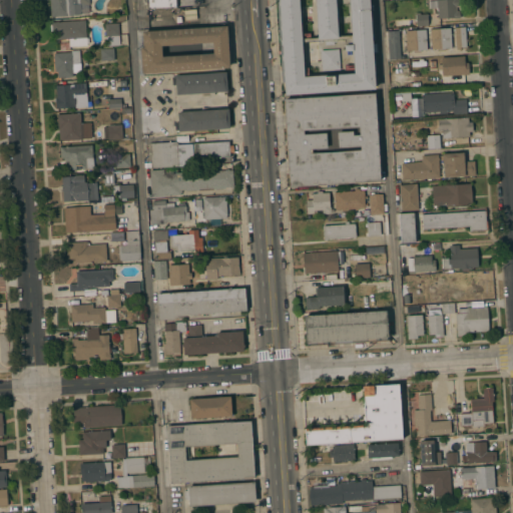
[(88,0),(89,4),(80,5),(81,14),(51,16),(49,0),(88,0)]
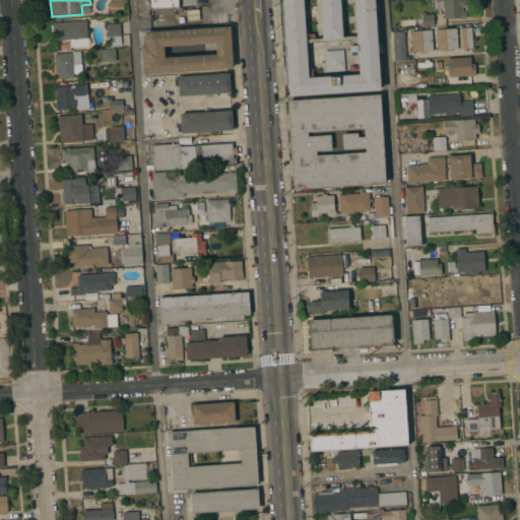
[(179,0),(180,7),(149,9),(148,0),(179,0)]
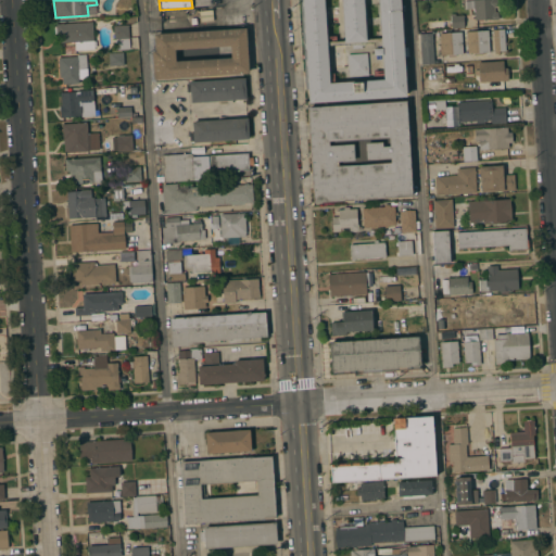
[(301,0),(400,0),(406,96),(308,102),(301,0)]
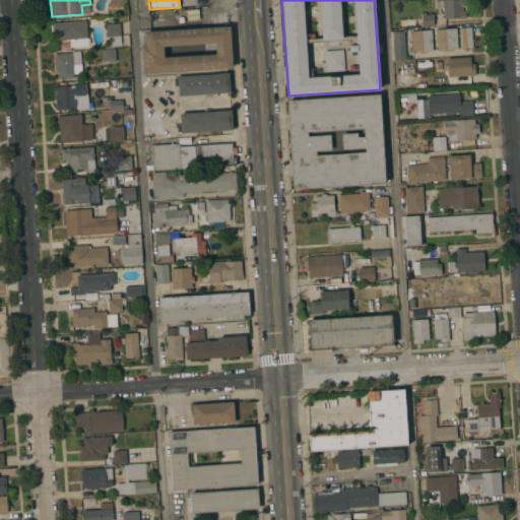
[(466,0),(466,6),(462,6),(463,11),(466,11),(466,18),(460,18),(460,17),(444,18),(443,7),(435,8),(435,1),(443,0),(466,0)]
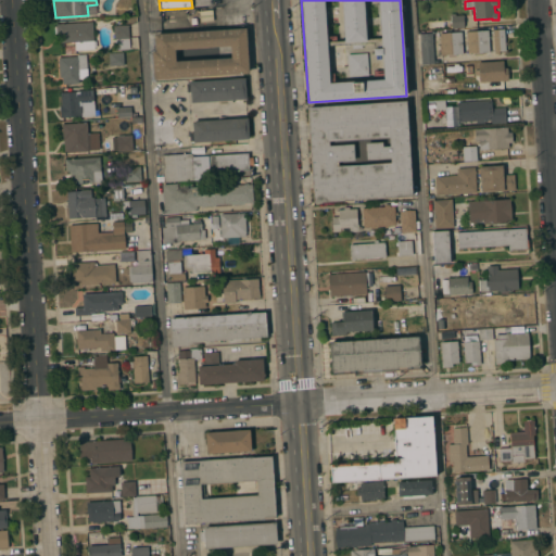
[(452,28),(451,14),(455,13),(456,15),(464,15),(464,27),(452,28)]
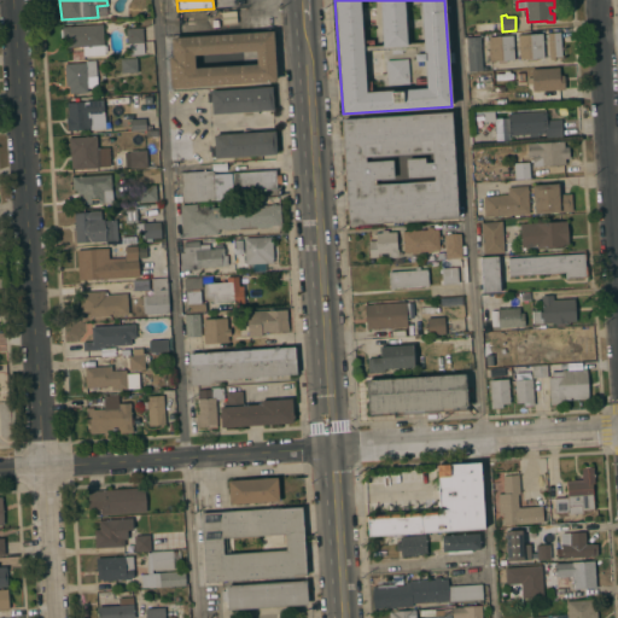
[(103,24),(104,46),(106,45),(108,52),(105,52),(105,54),(83,56),(83,59),(73,59),(73,52),(83,51),(83,46),(82,46),(82,47),(79,47),(68,47),(68,40),(64,40),(64,39),(63,39),(63,38),(60,38),(60,29),(63,29),(63,27),(103,24)]
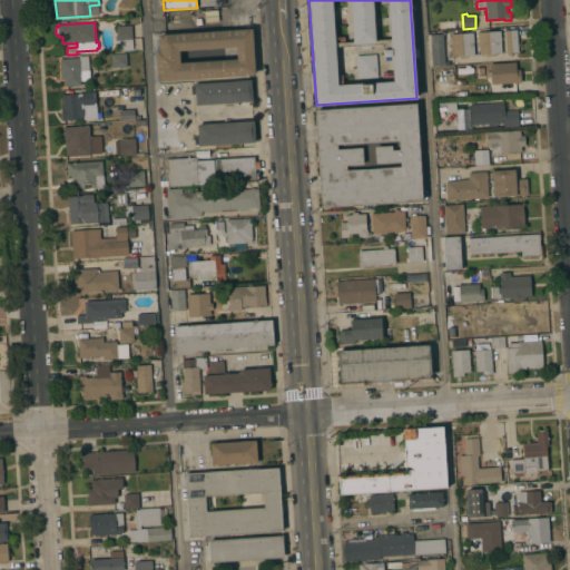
[(131,26),(133,39),(117,40),(117,26),(131,26)]
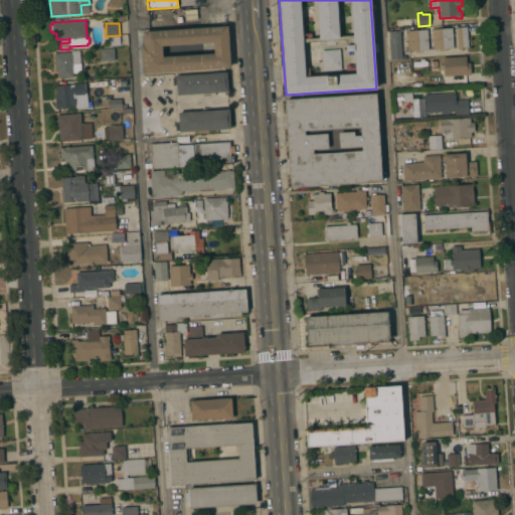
[(141,47),(144,47),(143,31),(227,26),(230,68),(142,73),(141,47)]
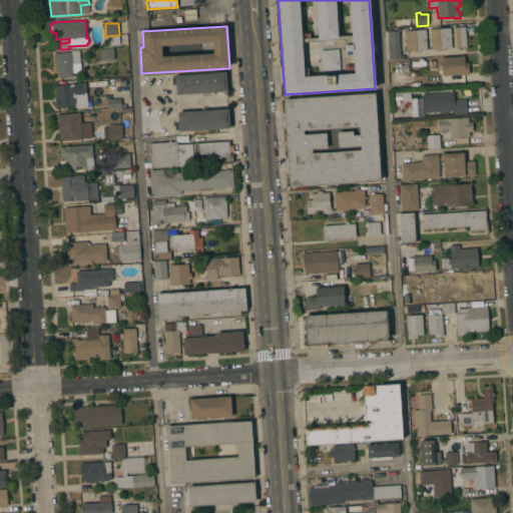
[(467,46),(460,47),(460,49),(456,49),(455,27),(465,26),(467,46)]
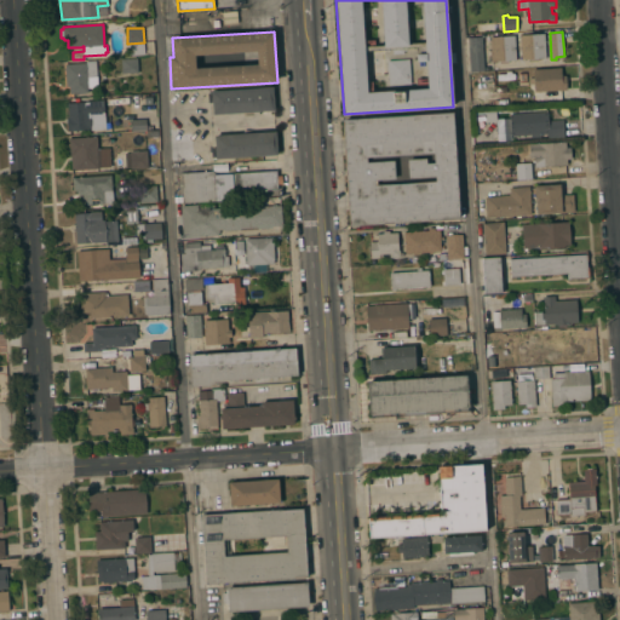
[(546,58),(538,58),(538,61),(529,61),(529,58),(522,59),(520,35),(544,33),(546,58)]
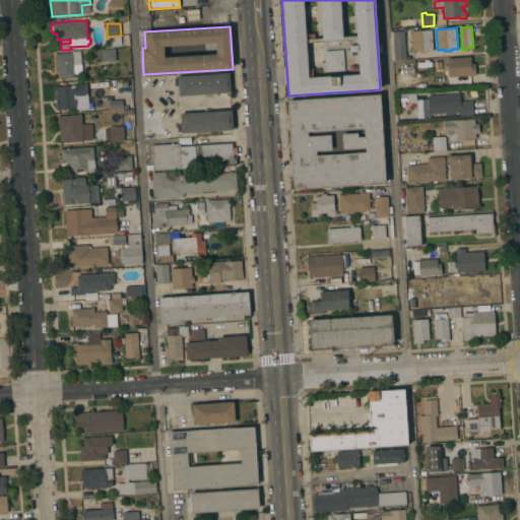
[(433,50),(427,51),(427,52),(419,53),(419,51),(412,52),(411,31),(432,29),(433,50)]
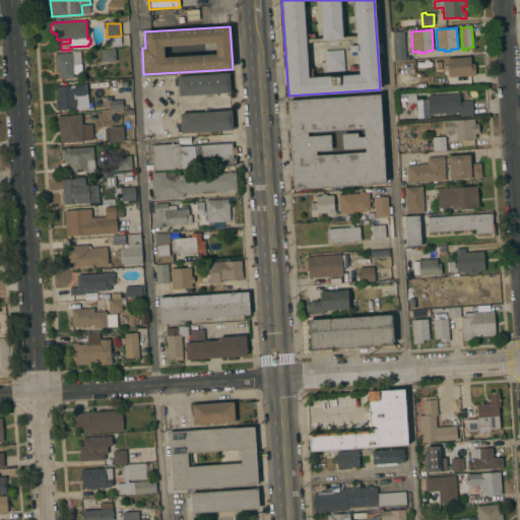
[(406,59),(394,60),(392,31),(404,30),(406,59)]
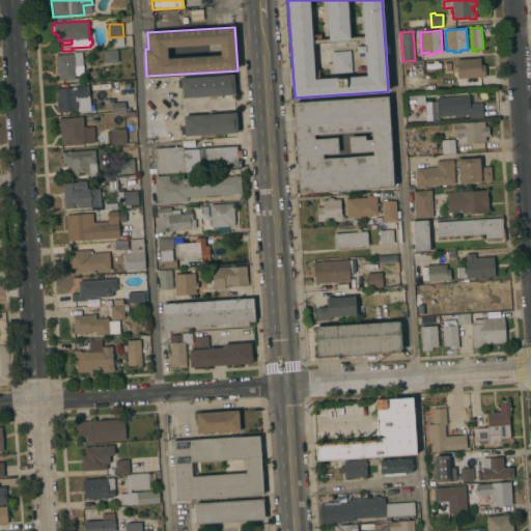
[(117,50),(118,62),(105,63),(104,50),(117,50)]
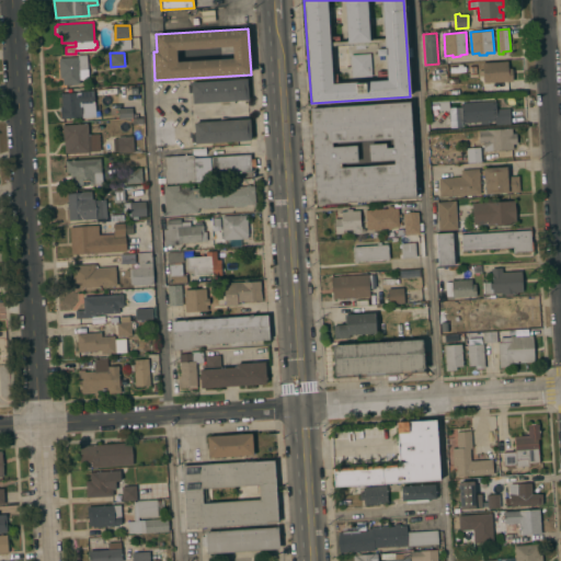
[(78,56),(87,55),(89,79),(79,80),(80,83),(64,84),(63,78),(60,78),(58,58),(78,57),(78,56)]
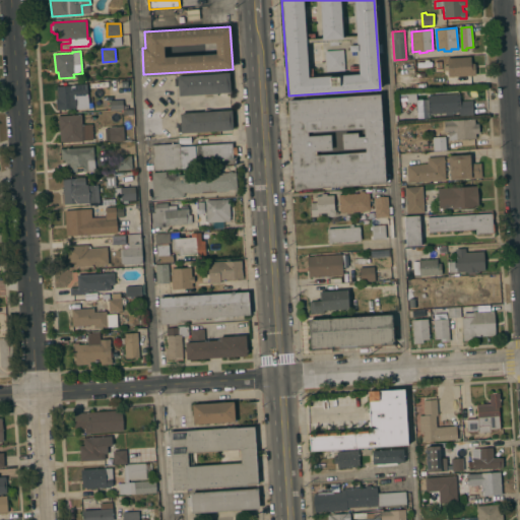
[(470,57),(471,63),(474,63),(475,75),(448,77),(448,70),(444,70),(443,65),(448,65),(447,58),(470,57)]
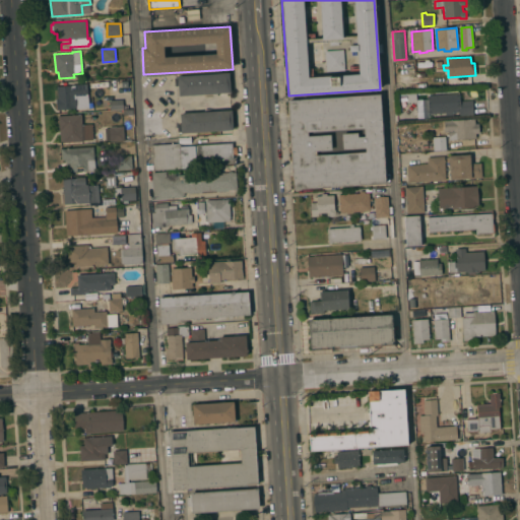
[(179,95),(178,85),(175,85),(175,78),(178,77),(178,76),(229,73),(231,92),(179,95)]
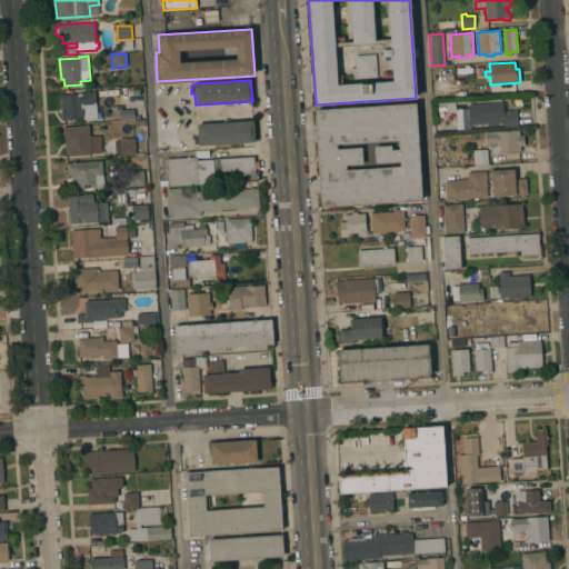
[(97,119),(83,120),(83,118),(65,120),(65,121),(62,121),(61,108),(62,108),(62,95),(78,93),(78,92),(95,91),(97,119)]
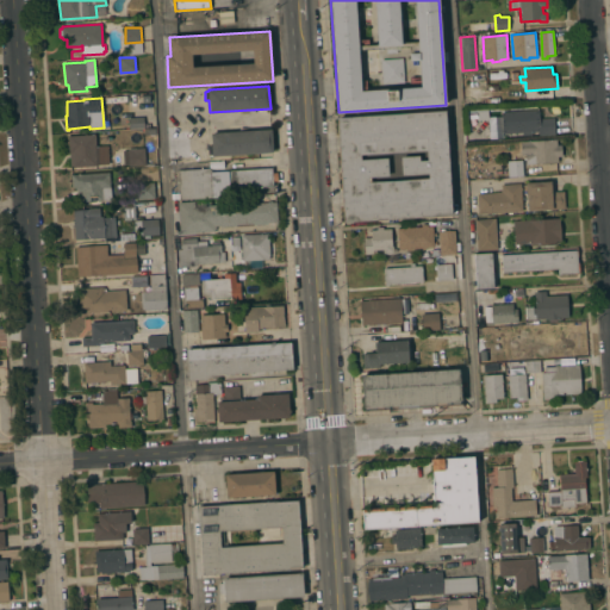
[(539,110),(540,119),(554,118),(555,135),(539,136),(539,131),(503,134),(502,112),(539,110)]
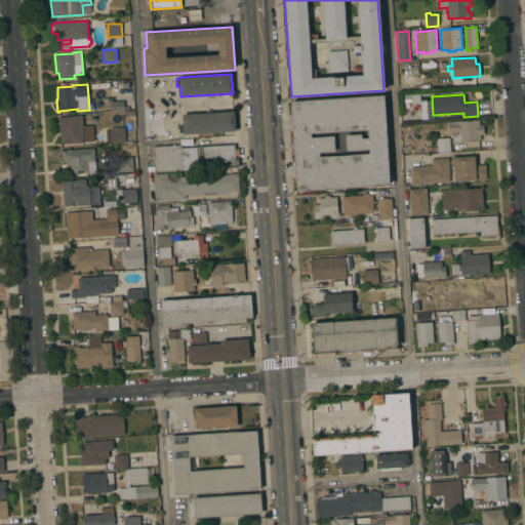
[(290,102),(384,95),(389,186),(295,192),(290,102)]
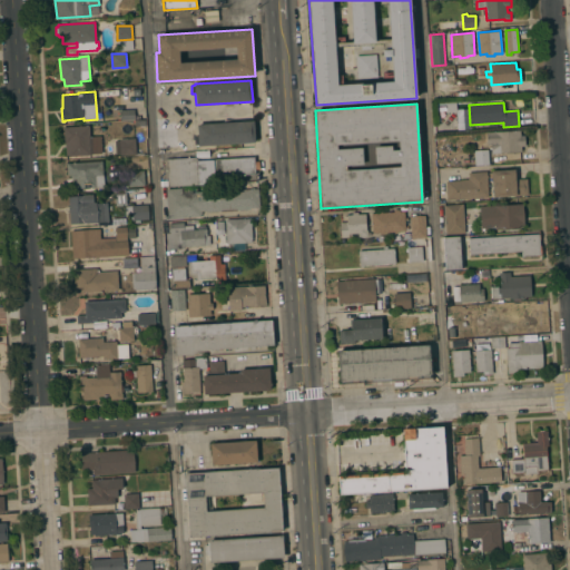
[(135,109),(135,119),(120,120),(120,110),(135,109)]
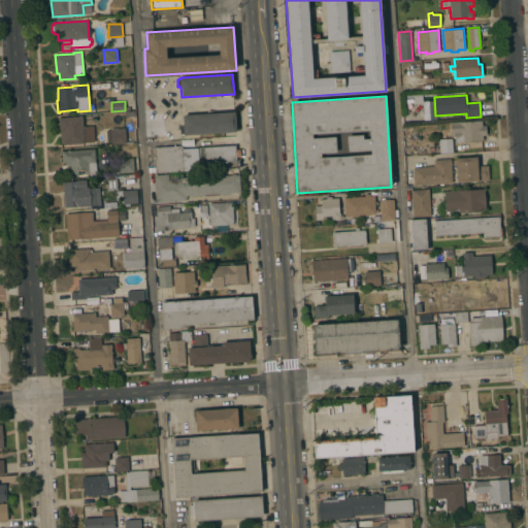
[(235,111),(236,132),(184,135),(184,134),(180,134),(179,126),(183,126),(183,116),(235,111)]
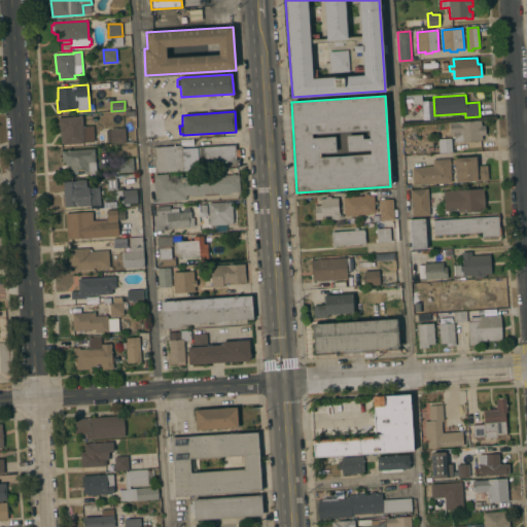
[(59,117),(82,116),(82,127),(94,126),(95,142),(83,142),(83,143),(64,145),(64,144),(61,144),(59,117)]
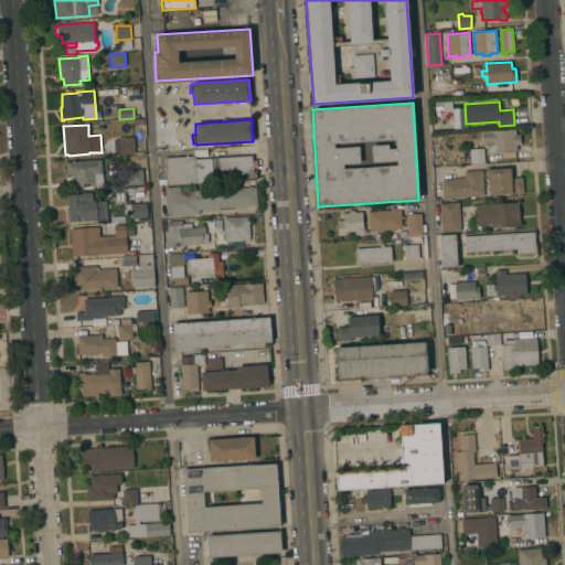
[(515,129),(516,135),(520,134),(521,145),(516,145),(516,150),(488,152),(487,144),(483,145),(482,131),(515,129)]
